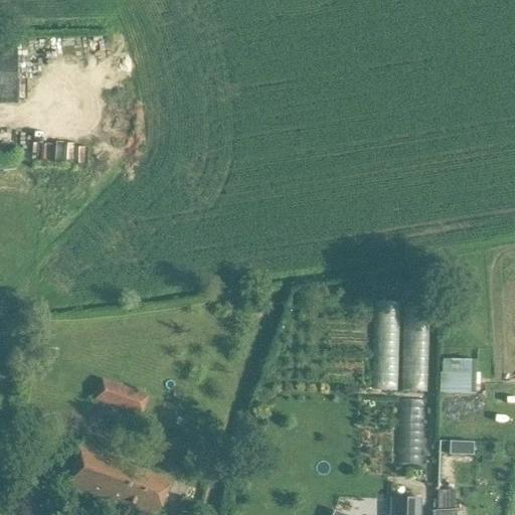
[(16,44),(0,44),(0,104),(16,105),(16,44)]
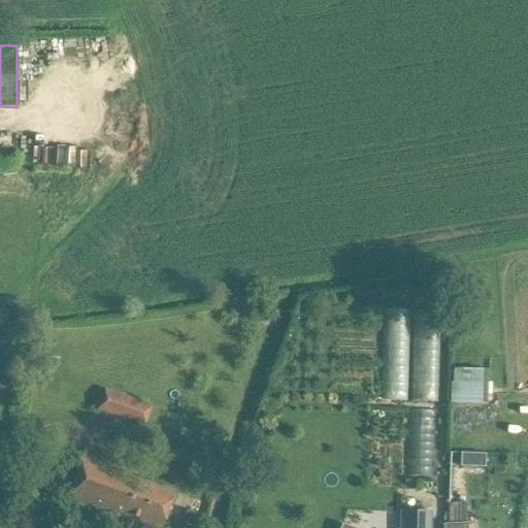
[(406,401),(408,308),(385,308),(383,400),(406,401)]
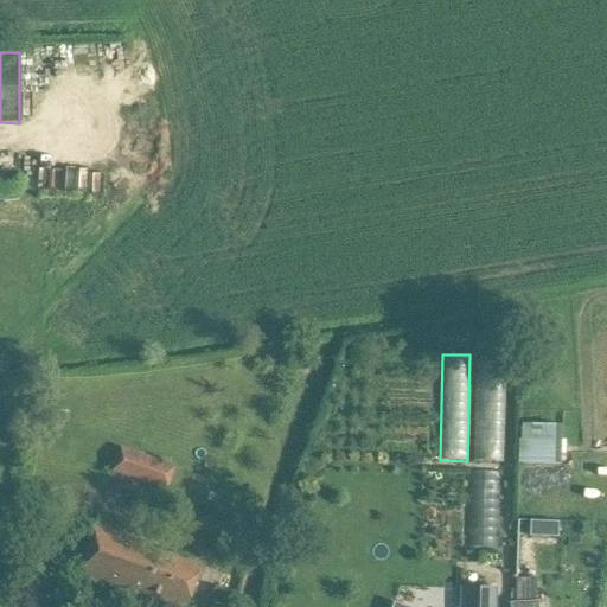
[(475,460),(504,461),(505,384),(477,384),(475,460)]
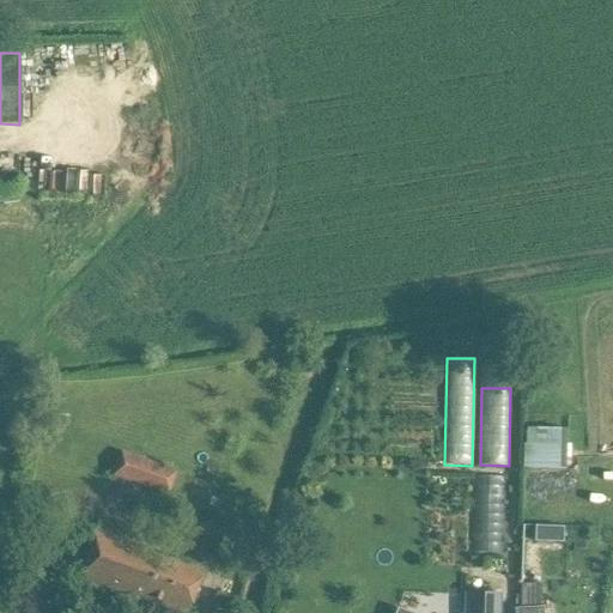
[(528,473),(564,474),(564,431),(529,430),(528,473)]
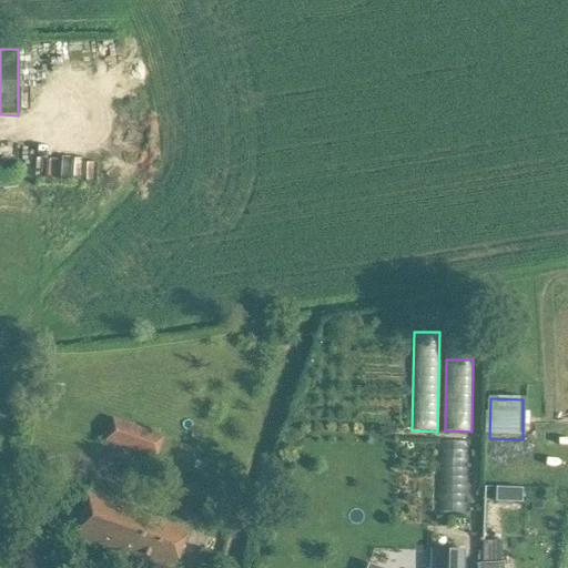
[(162,436),(111,419),(103,443),(154,459),(162,436)]
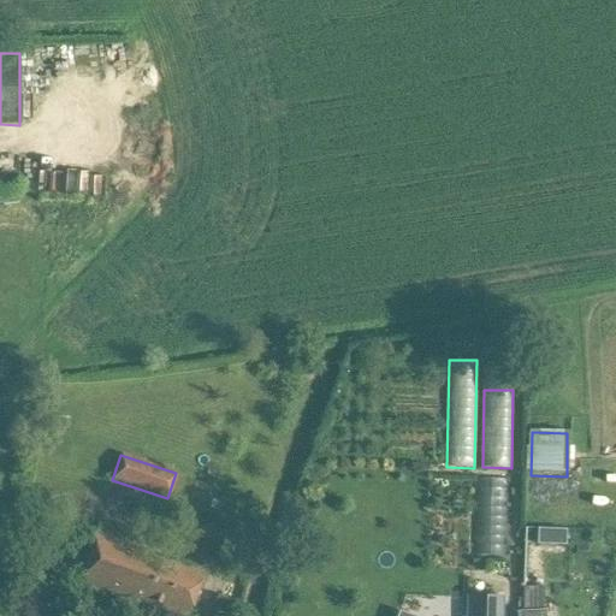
[(473,555),(508,556),(510,478),(475,477),(473,555)]
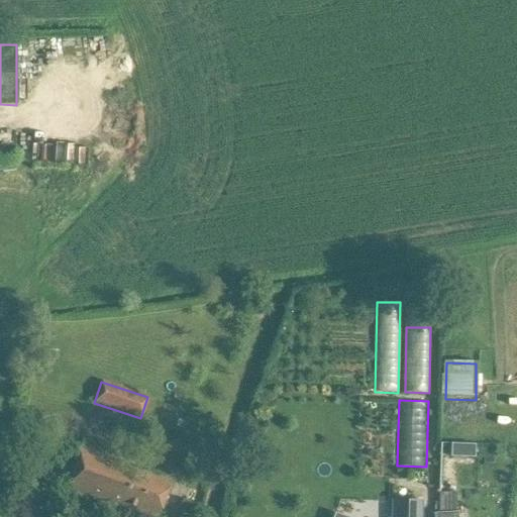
[(475,459),(476,446),(452,445),(451,459),(475,459)]
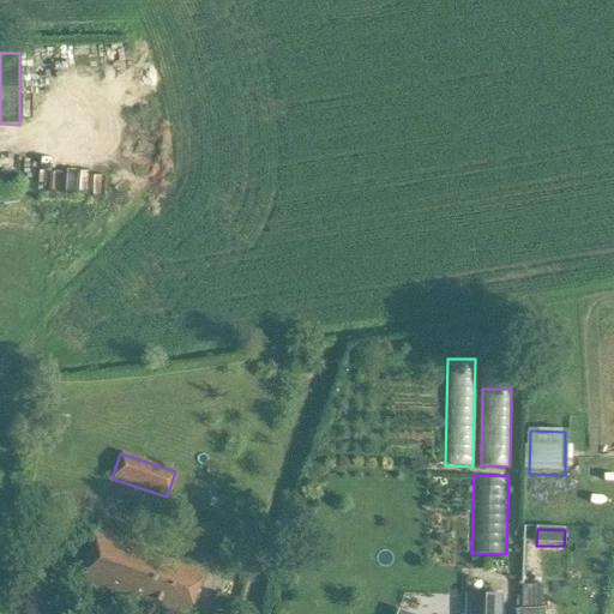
[(95,536),(80,577),(182,613),(187,613),(203,575),(95,536)]
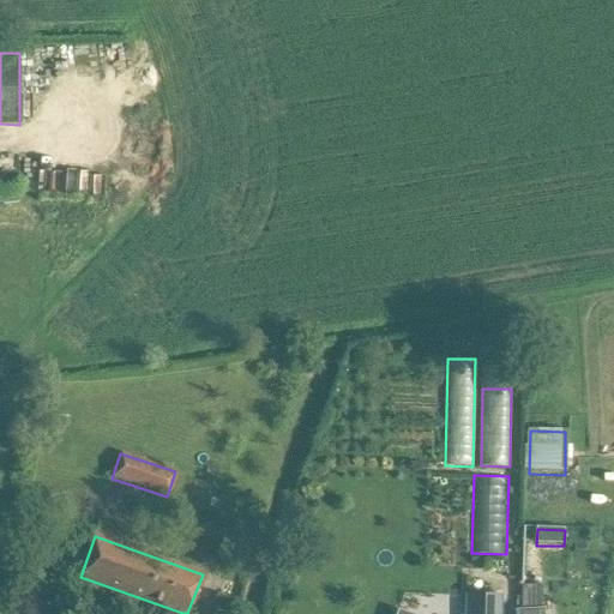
[(499,613),(500,596),(467,595),(465,613),(499,613)]
